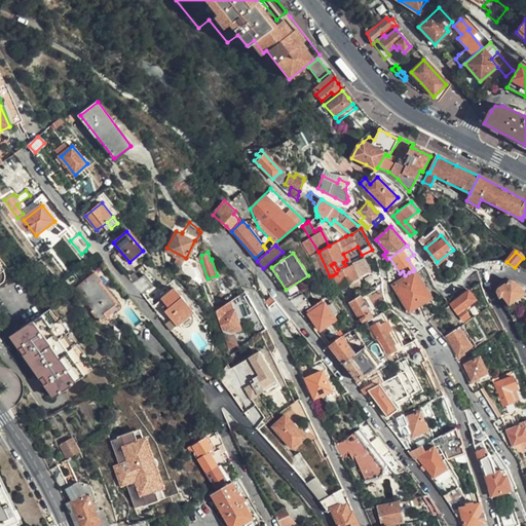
[(351,265),(336,273),(333,275),(339,291),(358,279),(351,265)]
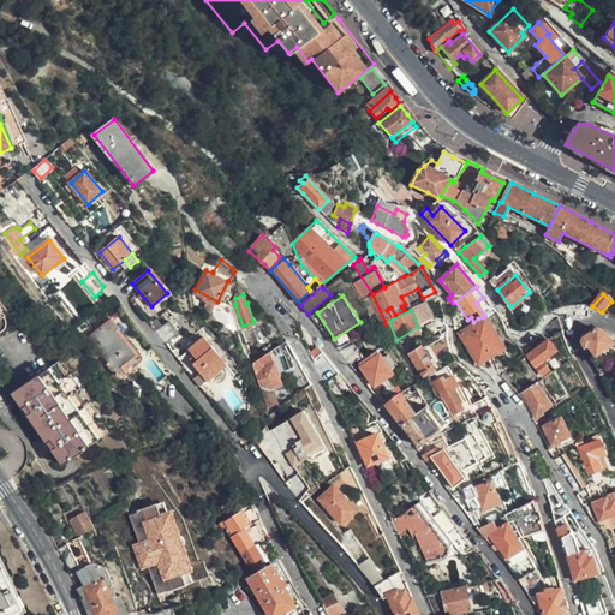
[(503,347),(485,318),(481,322),(478,318),(473,322),(471,317),(467,320),(471,327),(460,333),(479,363),(503,347)]
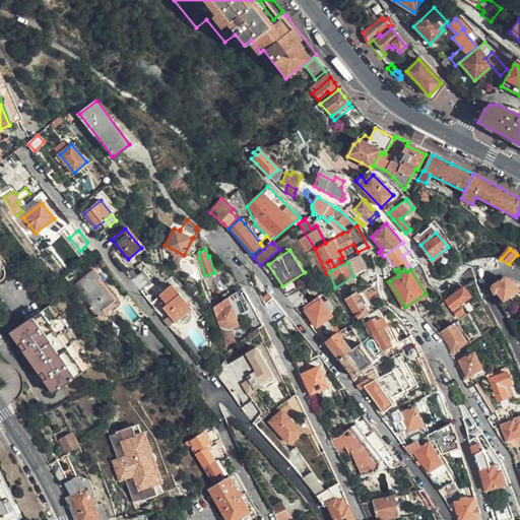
[(109,305),(118,299),(93,269),(74,284),(91,305),(89,307),(101,321),(104,319),(106,322),(117,314),(114,310),(109,305)]
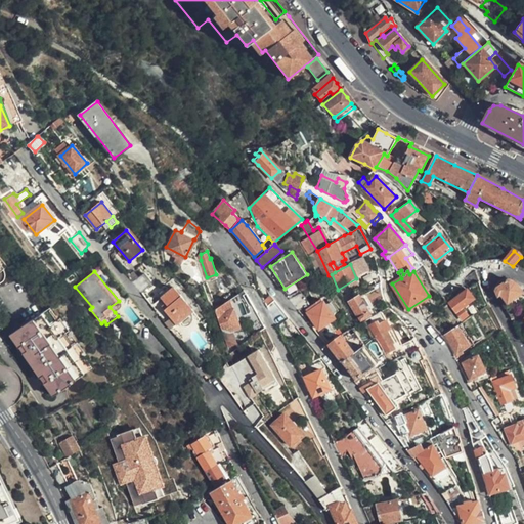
[(464,284),(469,288),(480,280),(478,272),(464,284)]
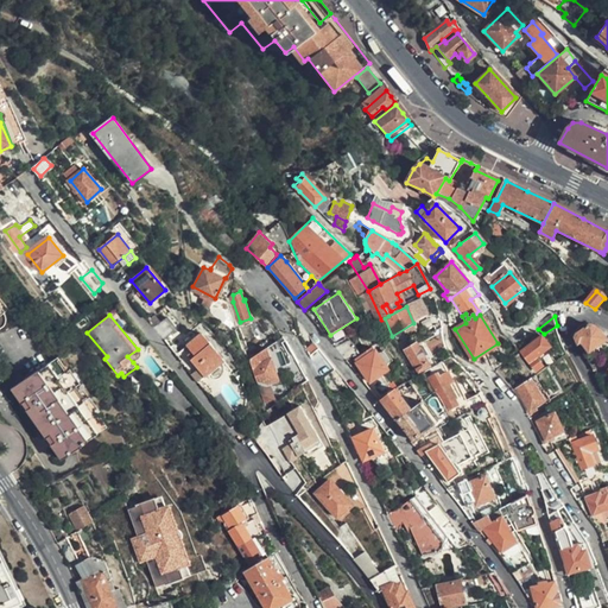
[(168,318),(154,328),(164,340),(176,329),(168,318)]
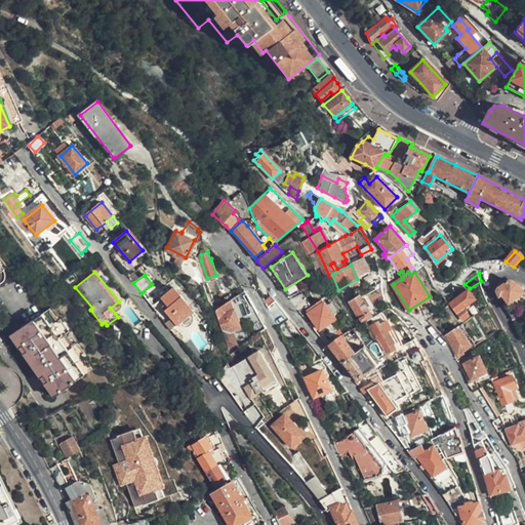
[(236,285),(228,275),(217,282),(225,292),(236,285)]
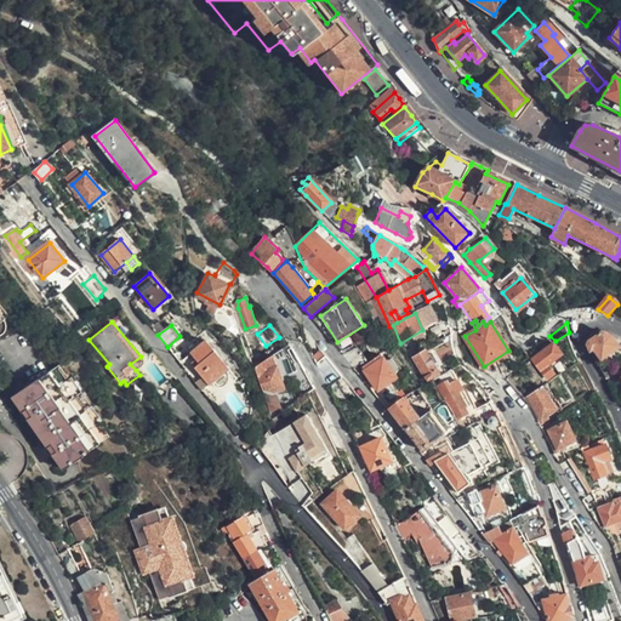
[(588,345),(591,351),(594,347),(602,358),(619,345),(615,340),(614,339),(613,337),(611,336),(610,335),(609,335),(608,334),(607,334),(605,332),(604,332),(603,332),(596,337),(593,335),(591,337),(592,340),(587,345),(588,345)]
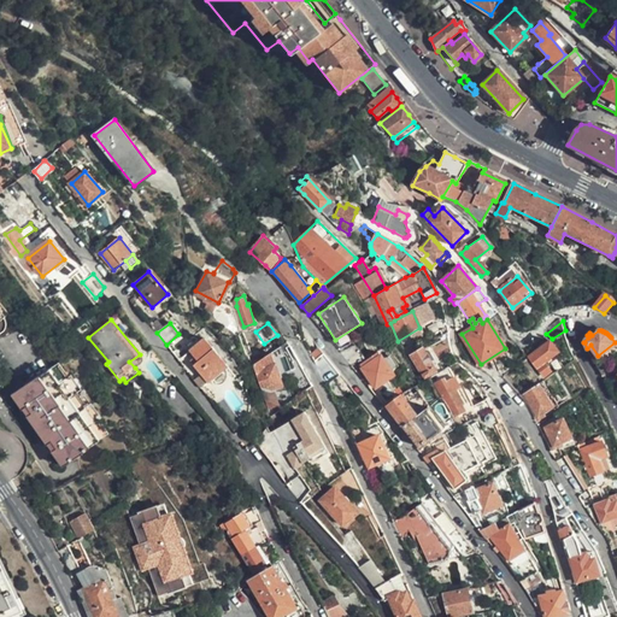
[(178,360),(200,388),(210,381),(227,368),(228,368),(206,340),(178,360)]
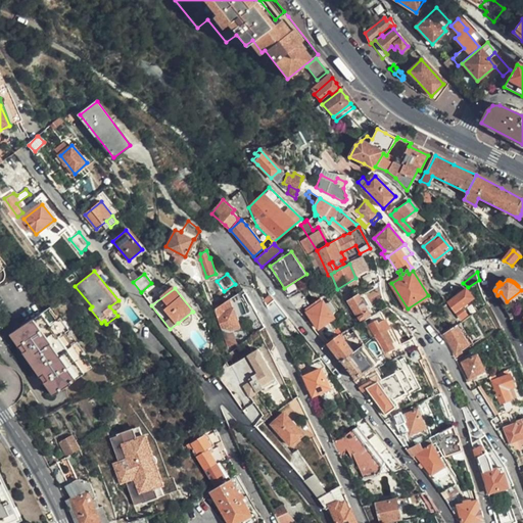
[(465,289),(448,301),(460,318),(466,314),(461,306),(472,298),(466,288),(465,289)]
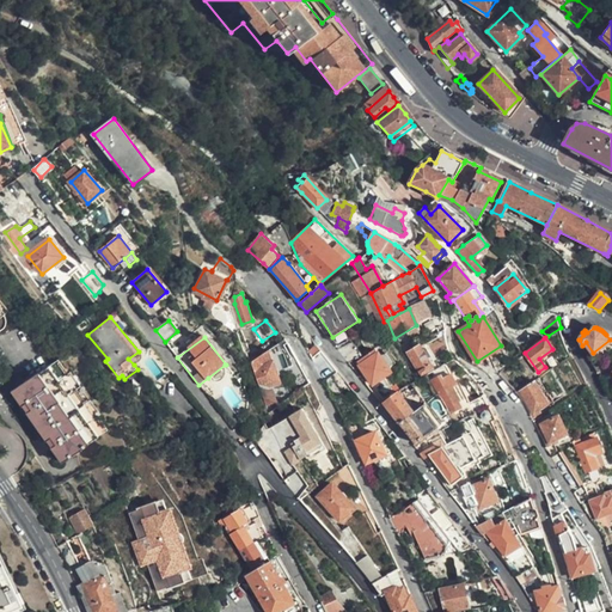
[(426,350),(421,343),(405,352),(421,374),(426,372),(424,369),(429,366),(422,353),(426,350)]
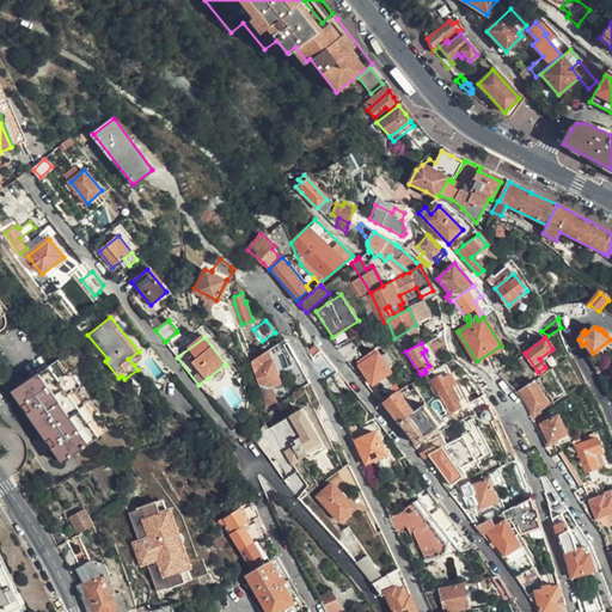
[(270,349),(252,362),(262,395),(270,405),(279,399),(271,389),(280,383),(270,349)]
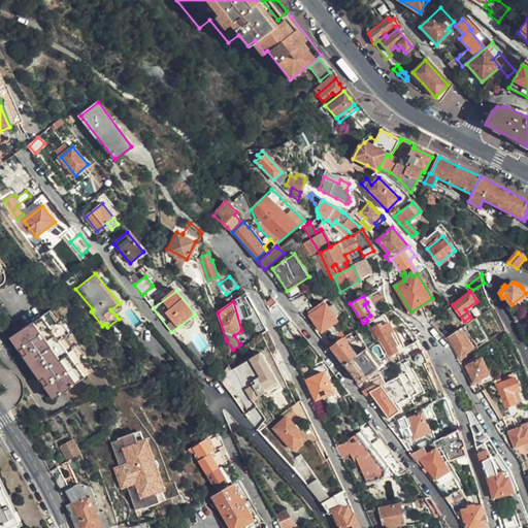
[(335,319),(342,314),(334,302),(328,306),(327,304),(324,305),(323,304),(308,312),(321,331),(336,321),(335,319)]
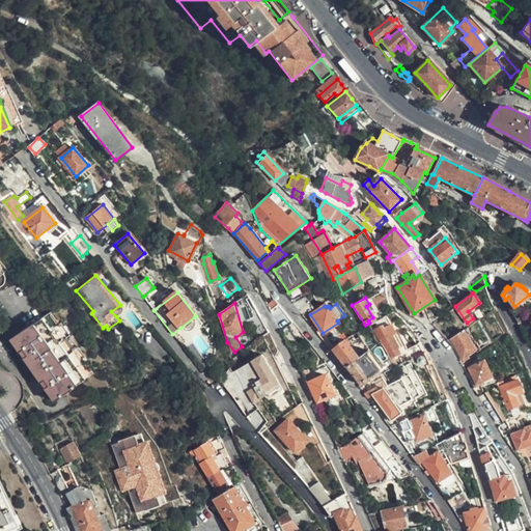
[(111,311),(116,316),(121,312),(123,310),(123,309),(122,307),(120,305),(111,311)]
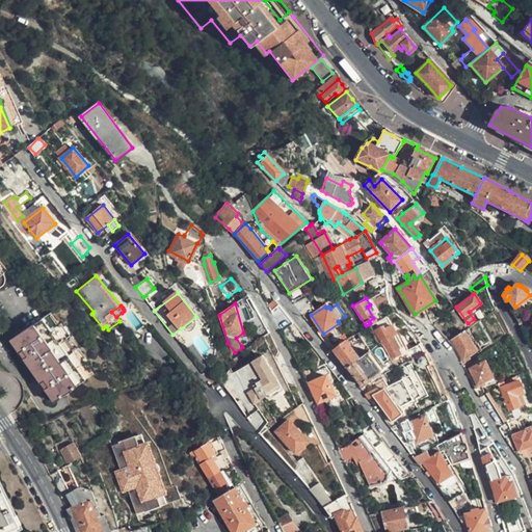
[(54,326),(55,325),(47,314),(43,317),(51,328),(54,326)]
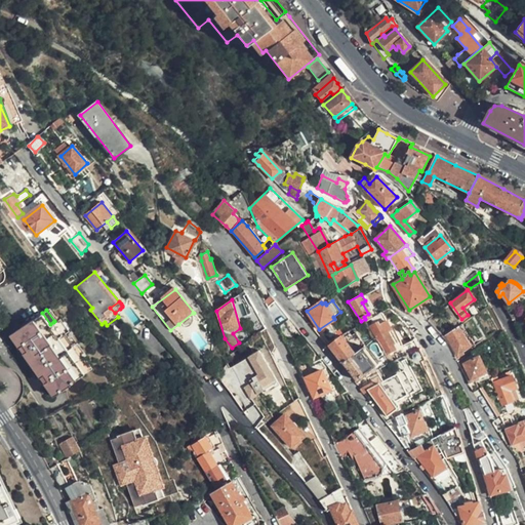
[(78,359),(71,348),(62,335),(53,322),(50,324),(42,313),(5,337),(14,350),(17,348),(22,354),(18,355),(36,380),(39,378),(42,384),(40,386),(48,398),(58,392),(85,373),(76,360),(78,359)]
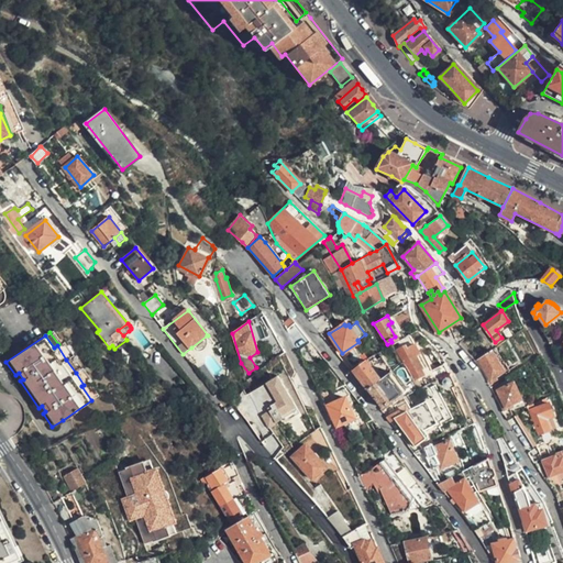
[(207,335),(191,348),(191,349),(196,351),(199,352),(202,351),(206,350),(207,348),(209,344),(209,340),(208,338),(207,335)]
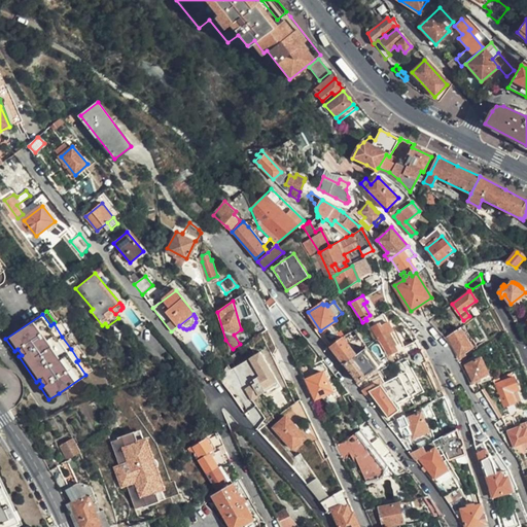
[(257,331),(266,326),(260,315),(250,321),(257,331)]
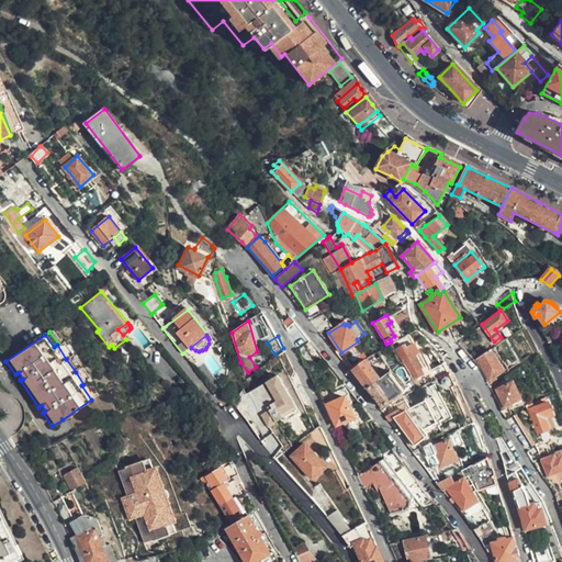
[(57,345),(66,359),(70,356),(60,343),(58,344),(57,345)]
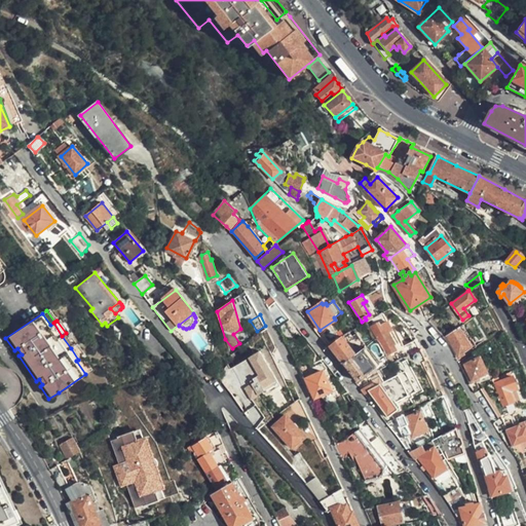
[(393,343),(387,333),(391,331),(387,323),(380,326),(378,323),(370,327),(385,354),(395,349),(391,344),(393,343)]
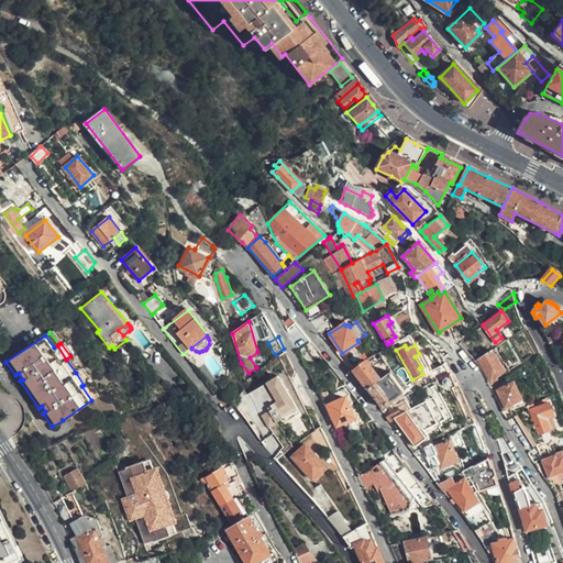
[(474,361),(481,370),(483,368),(493,384),(498,381),(496,377),(504,372),(490,350),(474,361)]
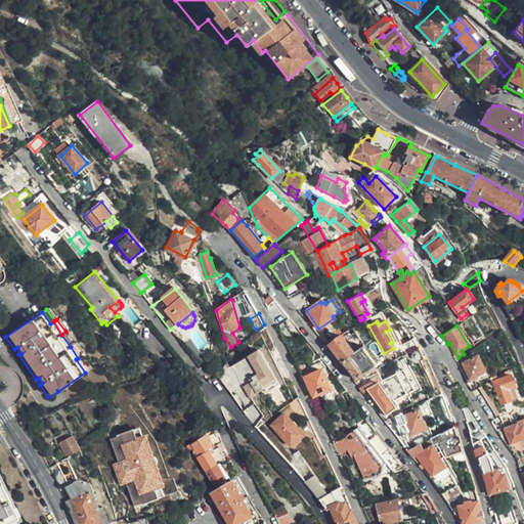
[(329,345),(342,362),(363,346),(356,333),(345,341),(341,336),(329,345)]
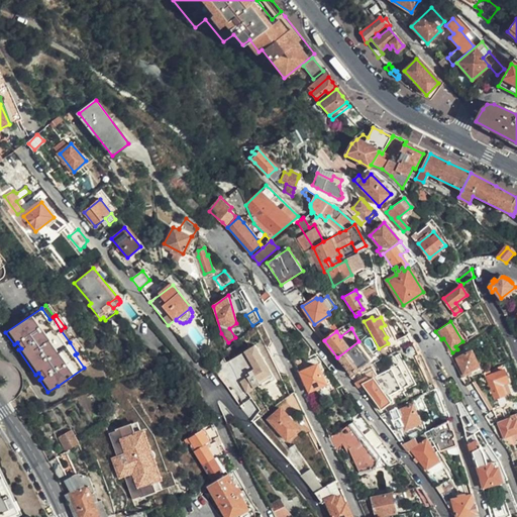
[(414,342),(410,333),(396,341),(401,348),(414,342)]
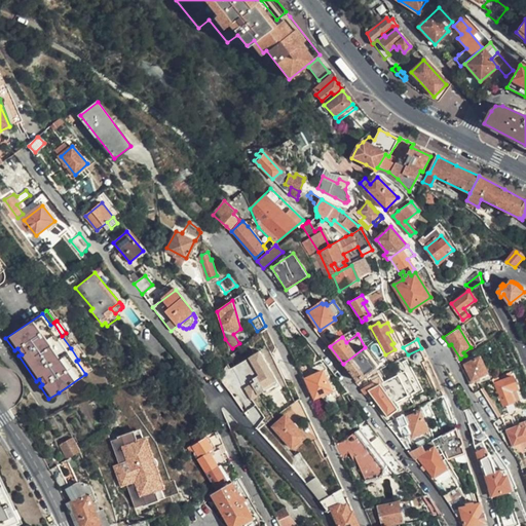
[(74,345),(71,348),(78,360),(80,359),(82,357),(74,345)]
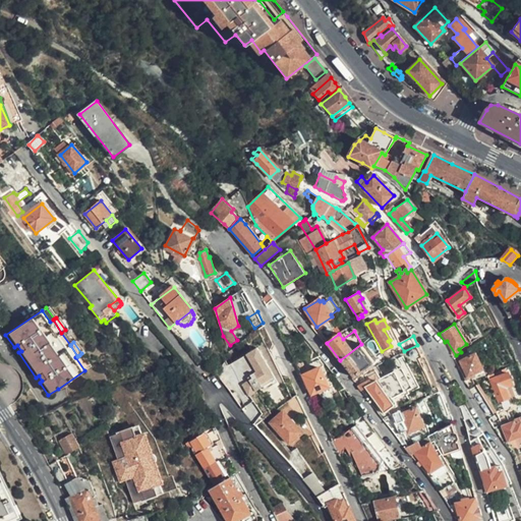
[(361,344),(340,360),(353,378),(373,361),(361,344)]
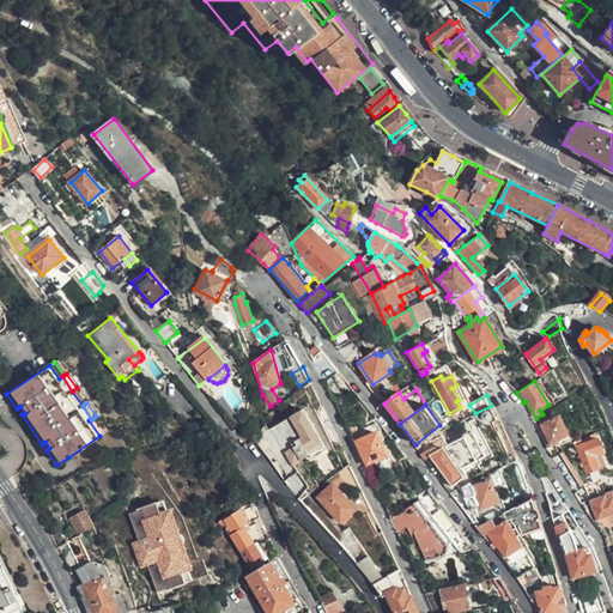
[(307,407),(272,425),(292,463),(327,445),(307,407)]
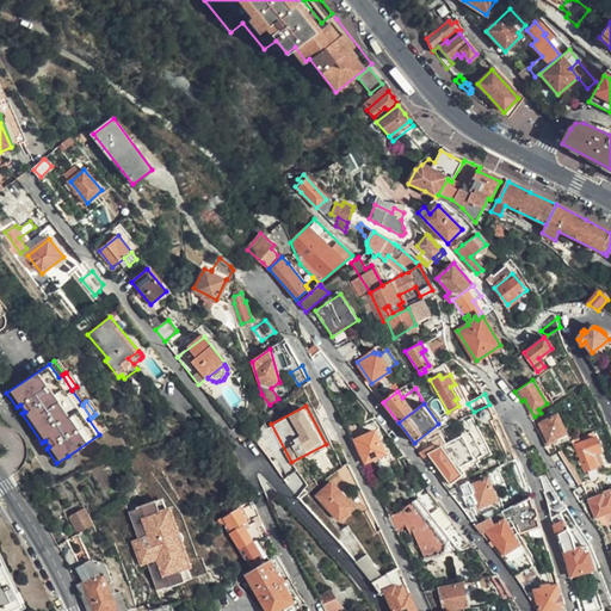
[(543,444),(544,446),(557,440),(556,437),(566,432),(557,415),(539,424),(542,427),(537,431),(537,432),(538,434),(539,437),(541,438),(542,440),(543,443),(543,444)]
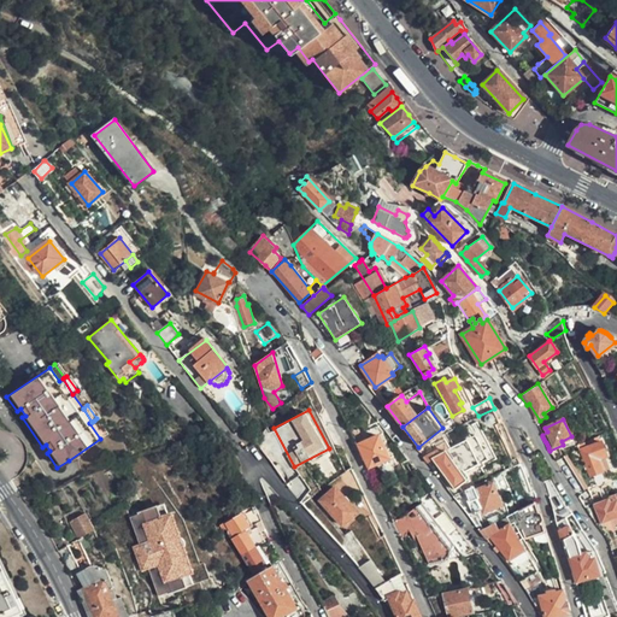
[(94,421),(92,422),(89,423),(100,439),(104,435),(94,421)]
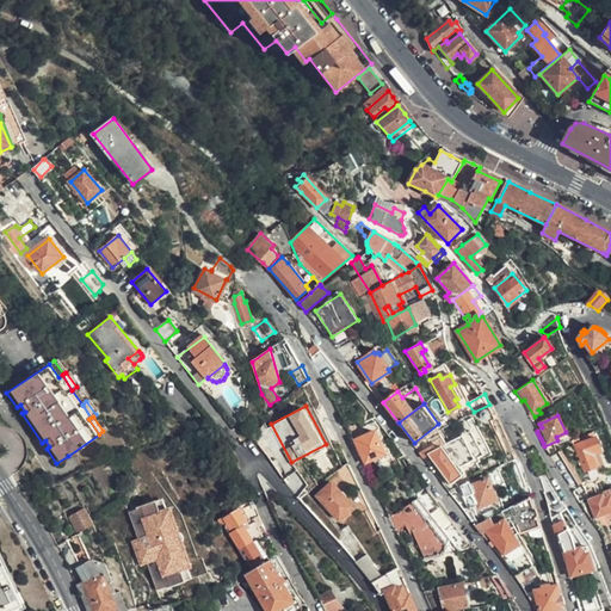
[(384,454),(374,432),(355,440),(364,463),(384,454)]
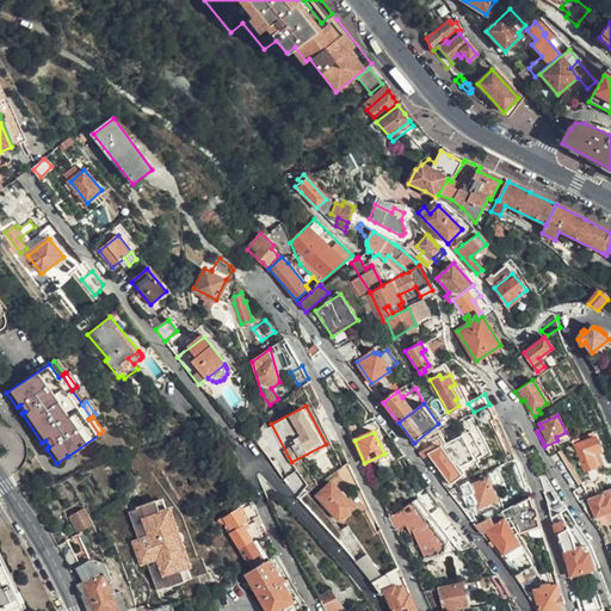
[(456,468),(473,457),(456,434),(434,450),(432,445),(423,451),(426,456),(427,455),(449,483),(461,475),(456,468)]
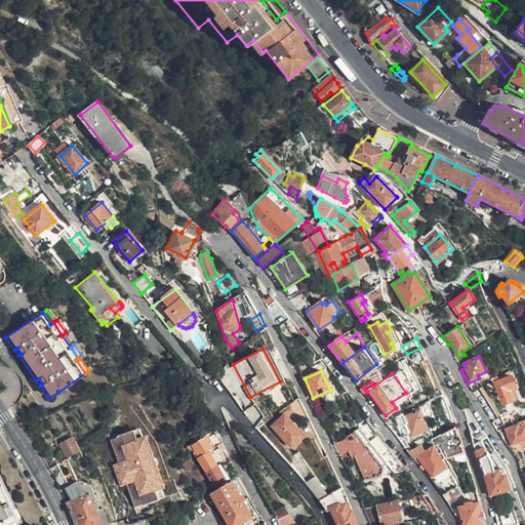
[(517,398),(513,388),(516,387),(511,375),(493,382),(495,389),(492,391),(495,398),(497,397),(500,404),(495,407),(499,417),(507,413),(505,408),(513,404),(512,401),(517,398)]
